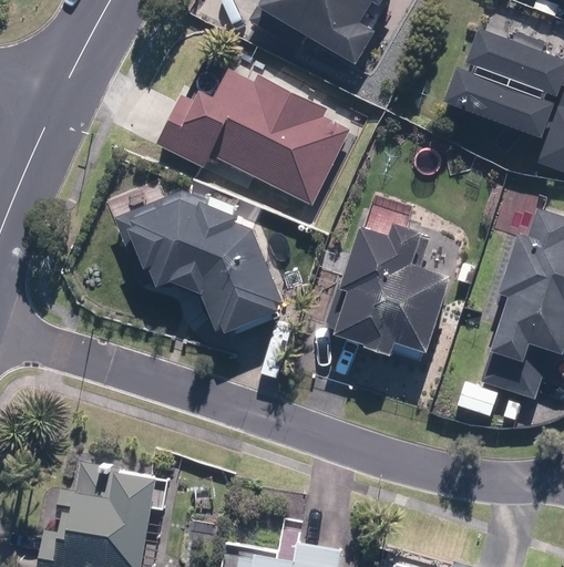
[(259,0),(256,6),(354,63),(372,32),(358,23),(371,2),(378,6),(381,0),(259,0)]
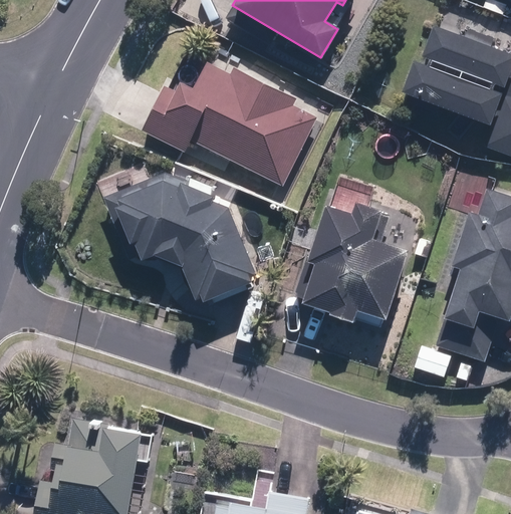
[(413,61),(401,91),(492,126),(485,145),(510,155),(510,69),(510,57),(490,48),(493,40),(468,31),(465,39),(431,26),(417,63),(413,61)]
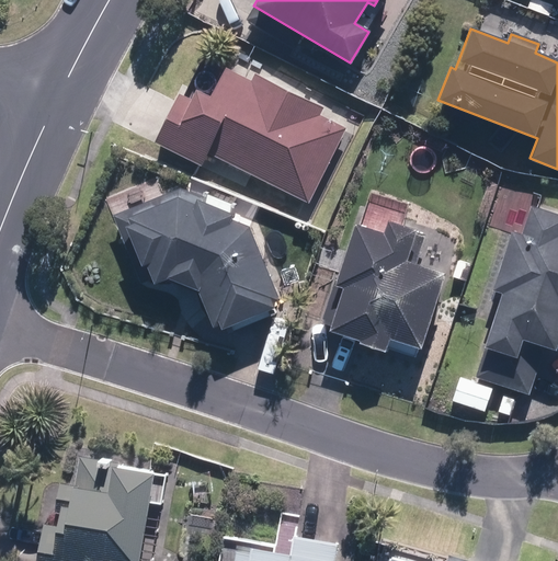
[(179,98),(157,142),(205,165),(211,155),(310,202),(346,127),(320,114),(321,111),(258,80),(255,83),(225,69),(212,98),(196,90),(190,103),(179,98)]
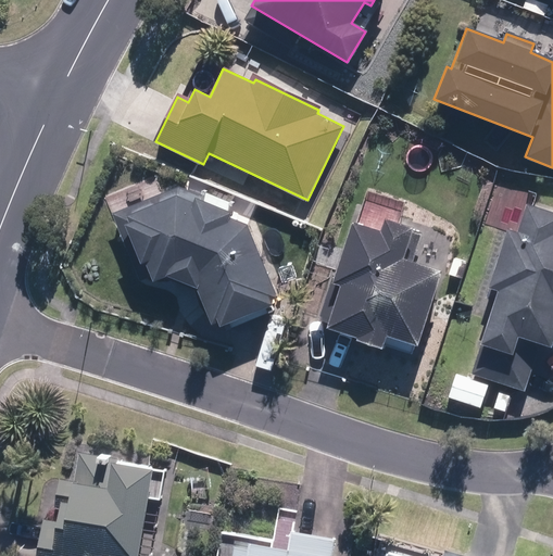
[(141,281),(161,274),(197,288),(211,321),(216,319),(218,325),(271,302),(269,300),(277,298),(247,226),(226,217),(229,211),(199,199),(200,196),(178,188),(113,213),(141,281)]
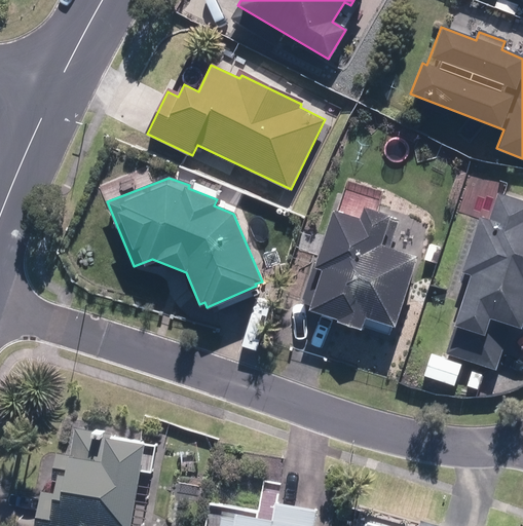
[(522,200),(496,192),(488,221),(479,218),(459,283),(465,284),(453,325),(454,326),(446,352),(497,368),(510,325),(518,327),(522,311),(522,200)]
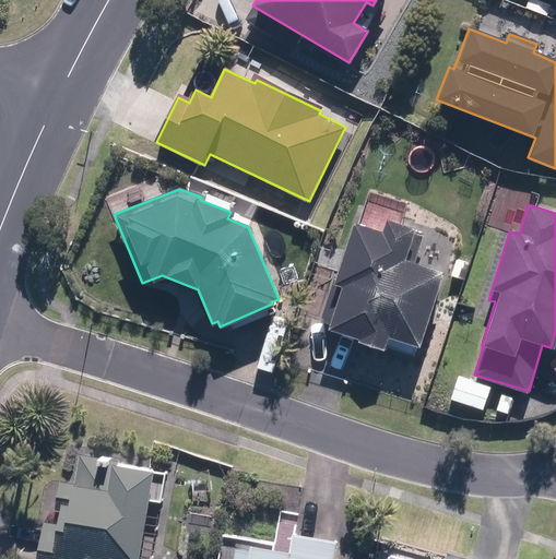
[(382,233),(353,223),(321,320),(330,323),(328,329),(385,346),(388,339),(416,347),(440,272),(415,264),(424,236),(386,223),(382,233)]
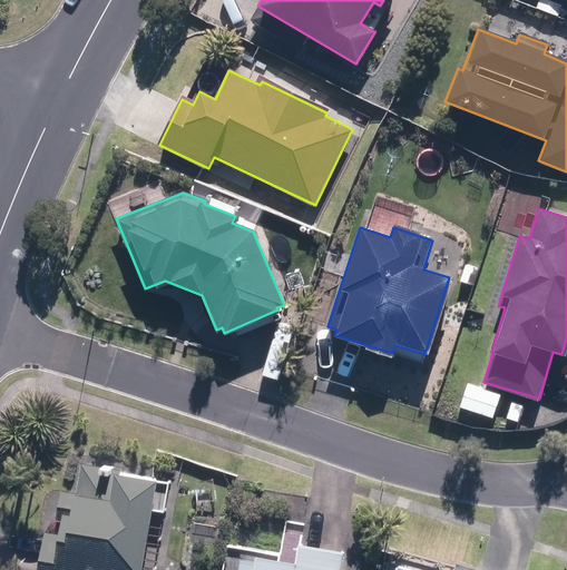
[(103,569),(140,569),(156,481),(81,469),(78,492),(65,490),(58,533),(46,532),(38,569),(93,569),(94,569),(103,569)]
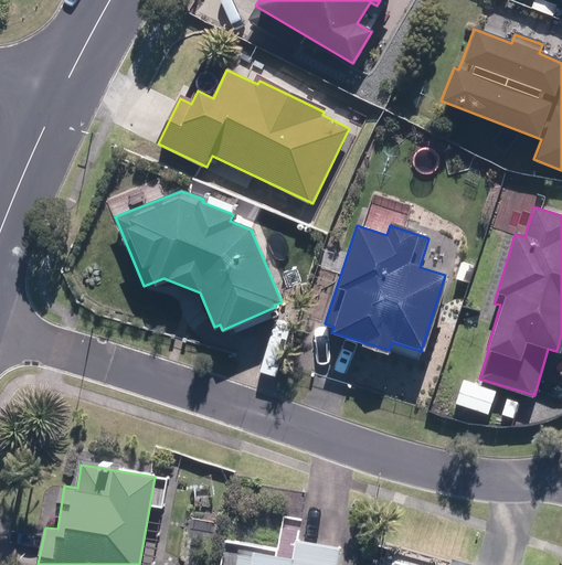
[(251,557),(236,555),(234,564),(335,564),(338,545),(294,539),(292,558),(251,553),(251,557)]
